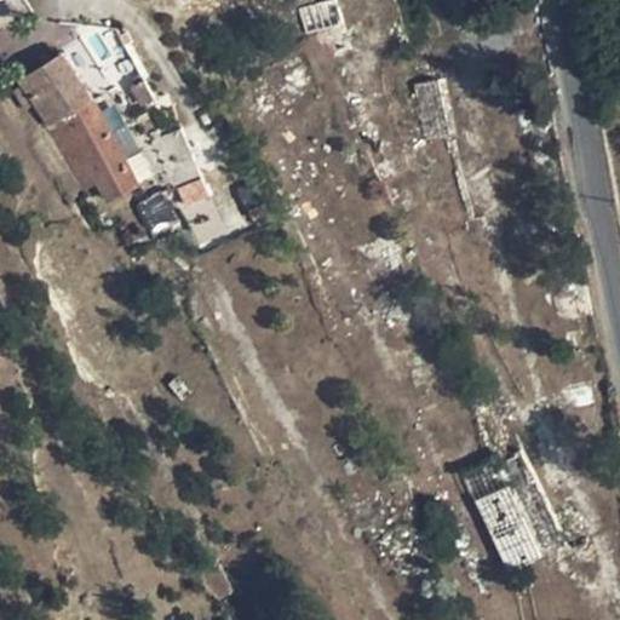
[(432,53),(430,49),(412,53),(414,58),(432,53)]
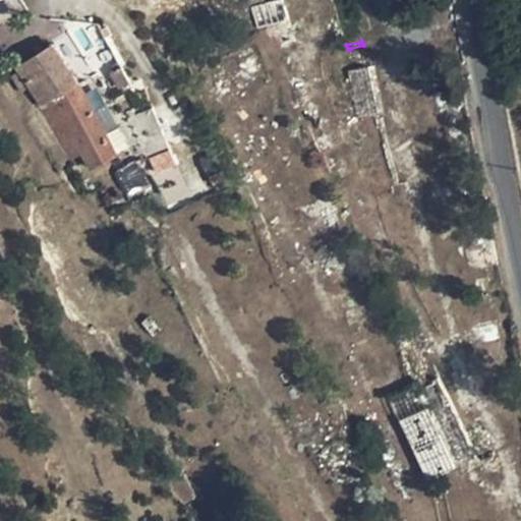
[(116,154),(78,83),(52,44),(16,67),(42,105),(70,159),(83,152),(92,167),(116,154)]
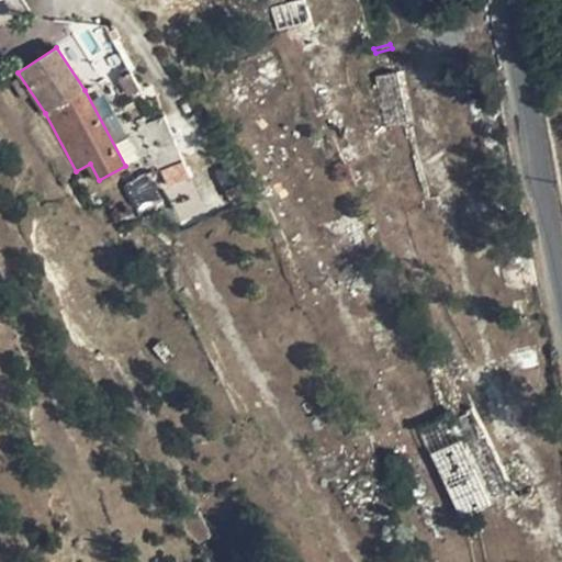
[(398,72),(375,78),(385,126),(408,122),(398,72)]
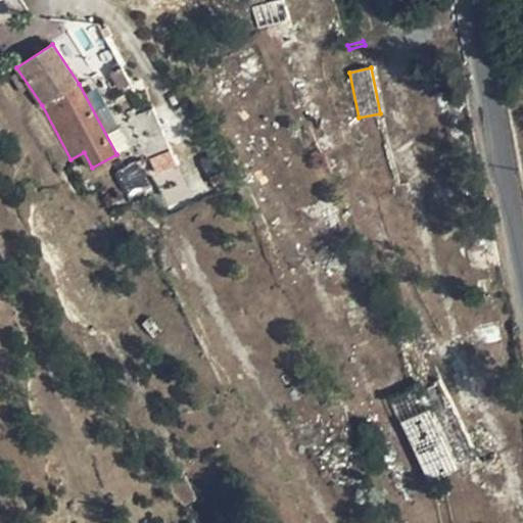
[(156,148),(148,124),(135,128),(143,152),(156,148)]
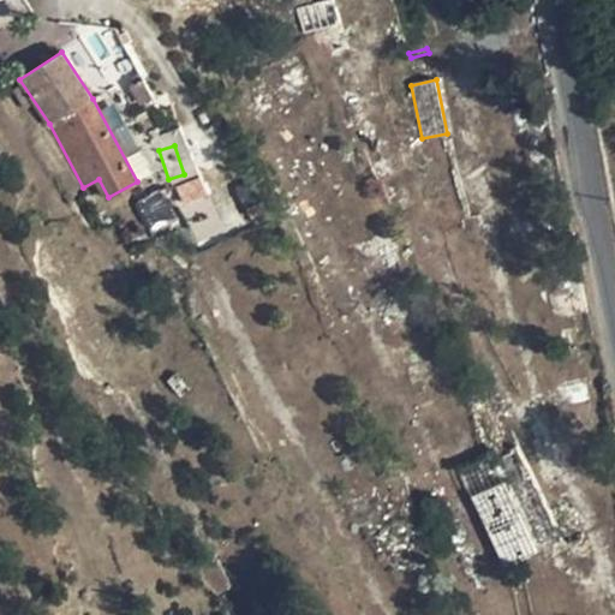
[(154,233),(178,219),(160,190),(137,203),(154,233)]
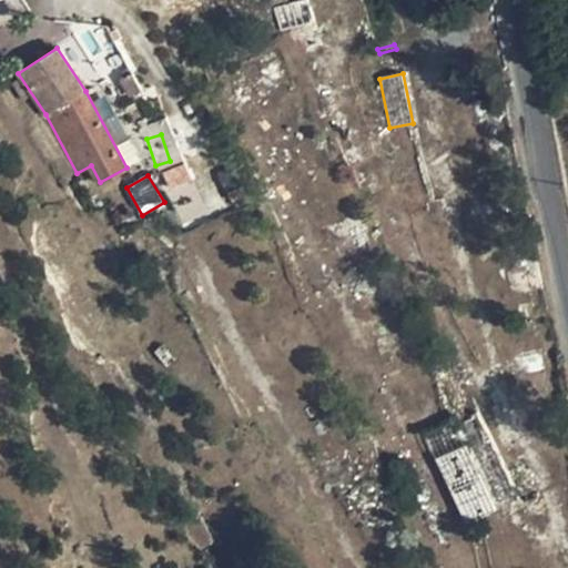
[(428,437),(467,520),(518,497),(479,414),(428,437)]
